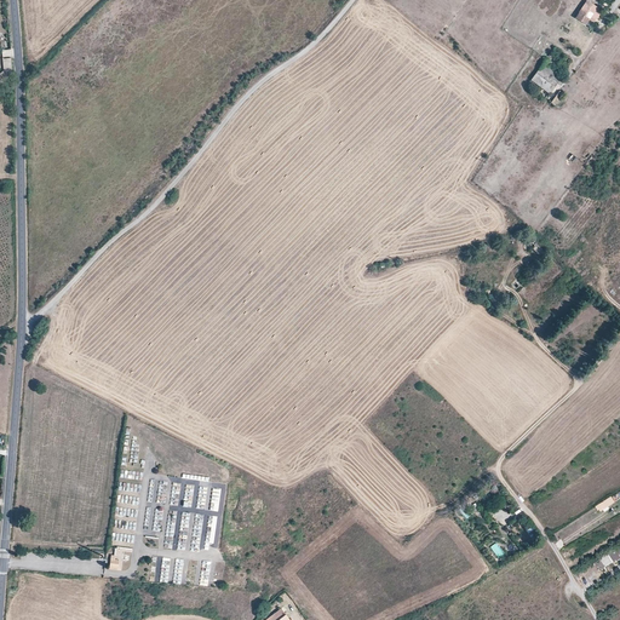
[(597,7),(586,0),(575,18),(585,24),(591,16),(597,7)]
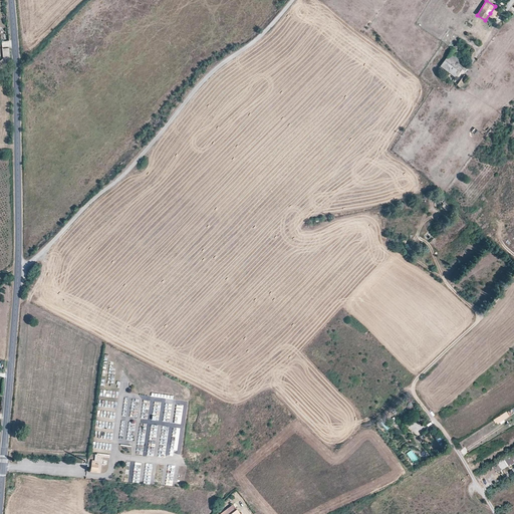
[(2,48),(3,60),(11,61),(10,48),(2,48)]
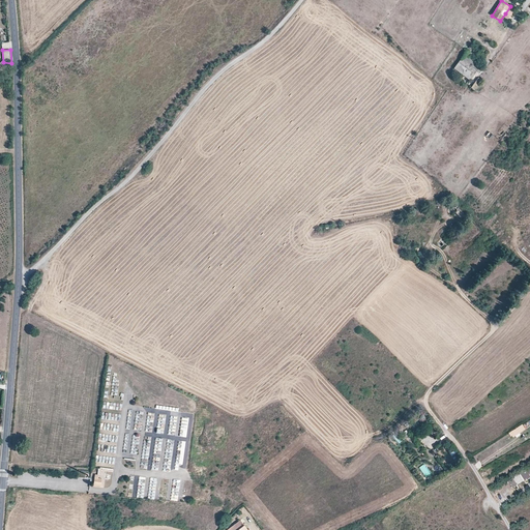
[(473,60),(475,56),(467,51),(465,54),(473,60)]
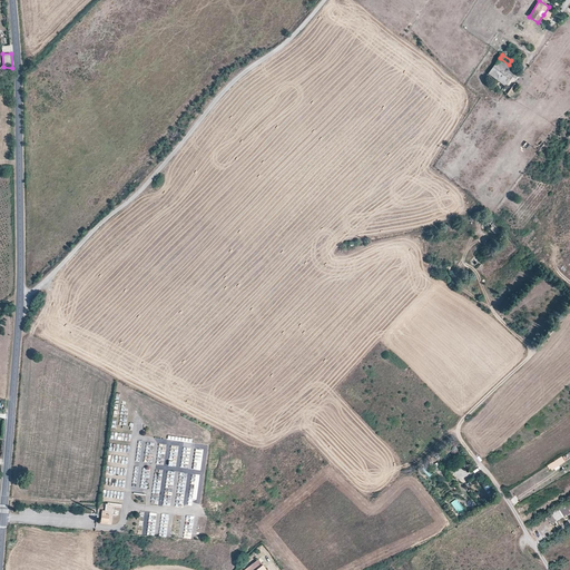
[(489,74),(502,84),(505,86),(517,71),(509,65),(500,58),(489,74)]
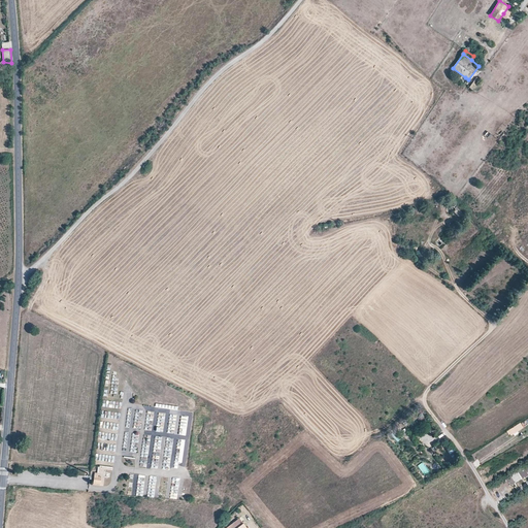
[(0,72),(11,63),(3,62),(0,64),(0,72)]
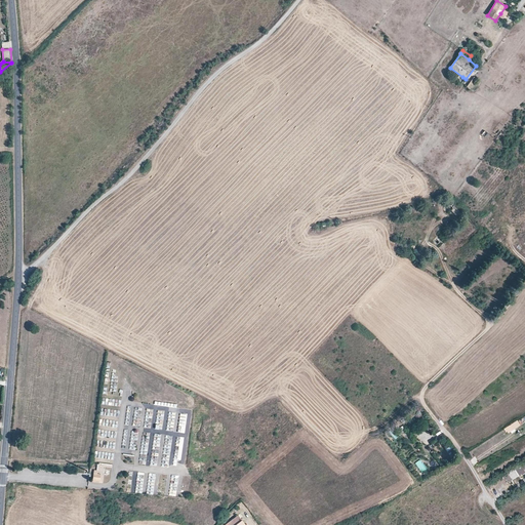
[(447,71),(459,80),(462,77),(450,68),(447,71)]
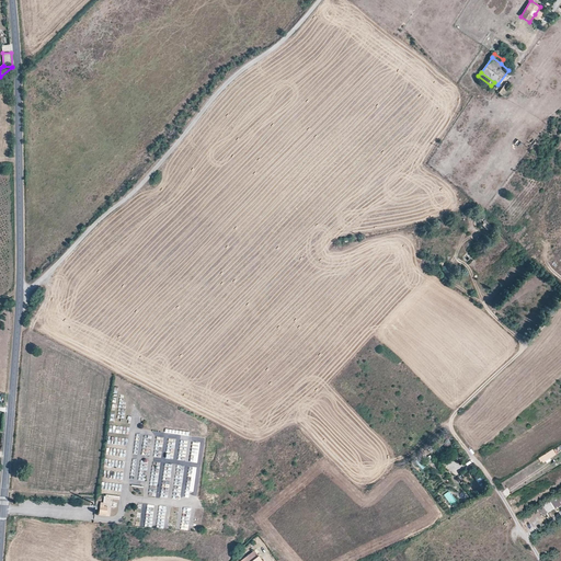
[(504,96),(512,86),(506,82),(500,93),(504,96)]
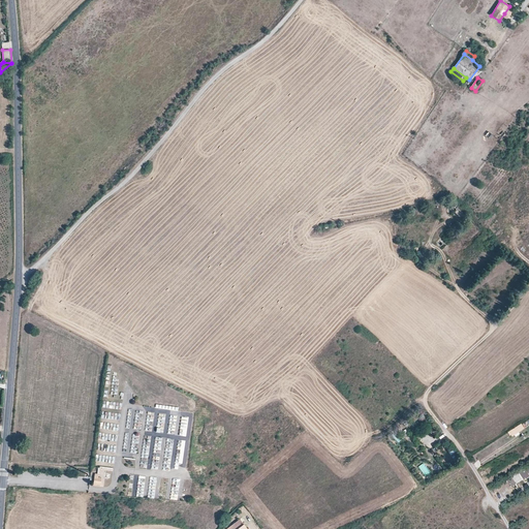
[(511,437),(520,432),(516,427),(508,432),(511,437)]
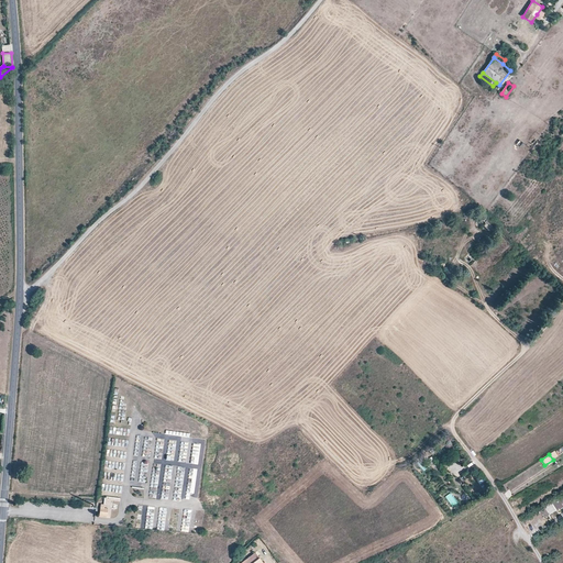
[(562,495),(552,503),(558,511),(562,507),(562,495)]
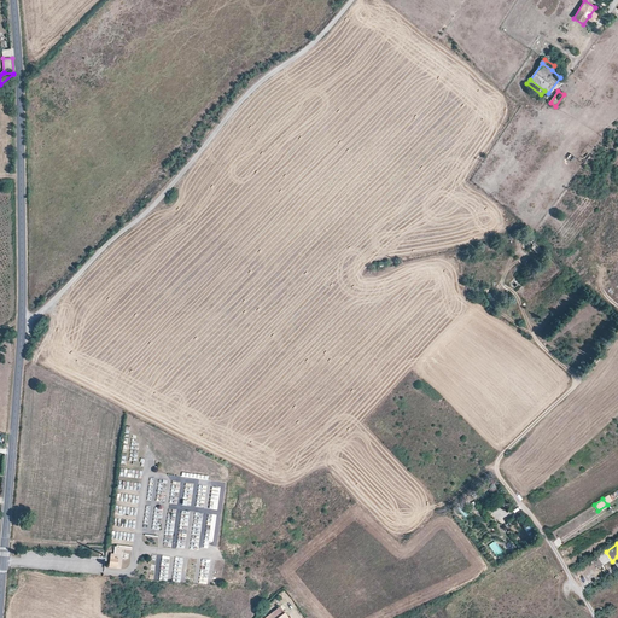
[(289,617),(281,606),(264,617),(289,617)]
